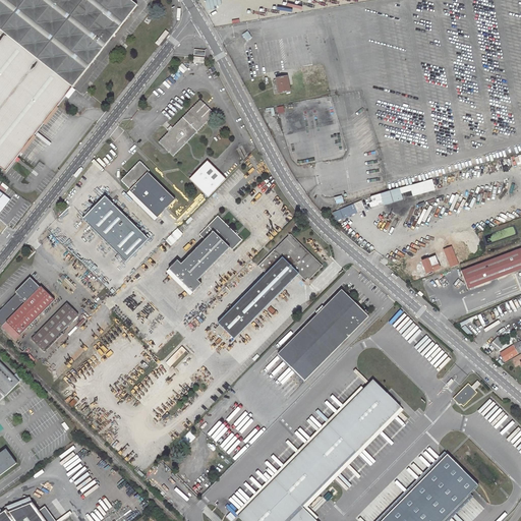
[(0,0),(0,164),(6,170),(127,18),(138,4),(132,0),(0,0)]
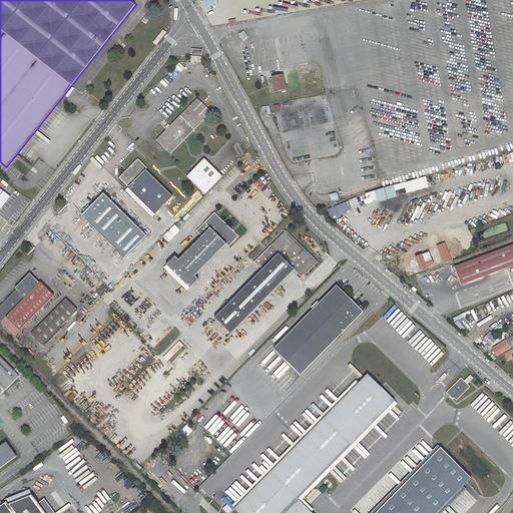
[(164,29),(154,42),(157,44),(167,31),(164,29)]
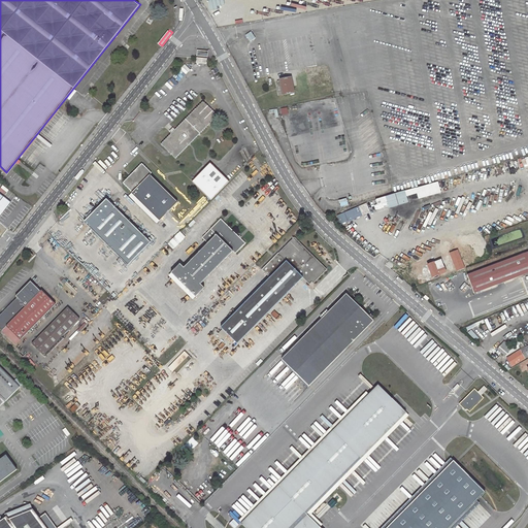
[(291,77),(279,79),(283,94),(294,92),(291,77)]
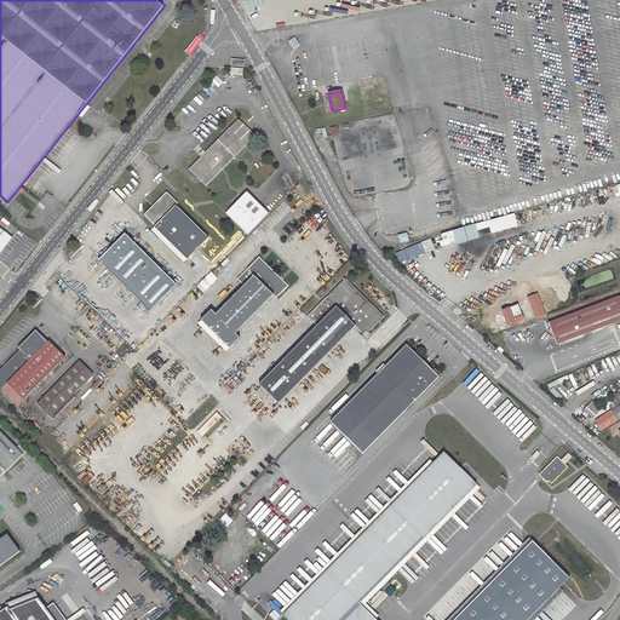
[(372,102),(374,113),(392,109),(390,98),(372,102)]
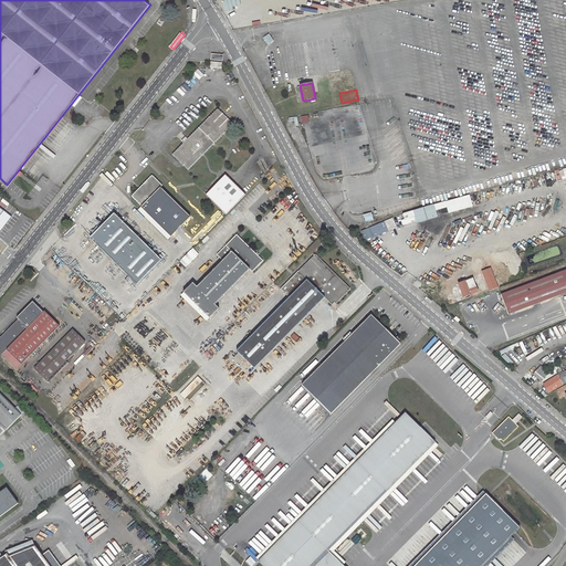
[(186,169),(236,124),(219,107),(173,156),(186,169)]
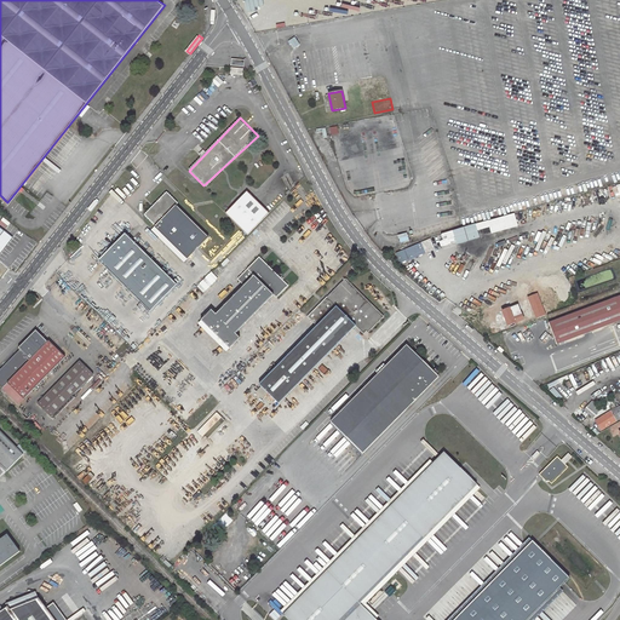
[(211,236),(178,204),(179,202),(167,190),(145,213),(156,224),(155,225),(189,258),(211,236)]
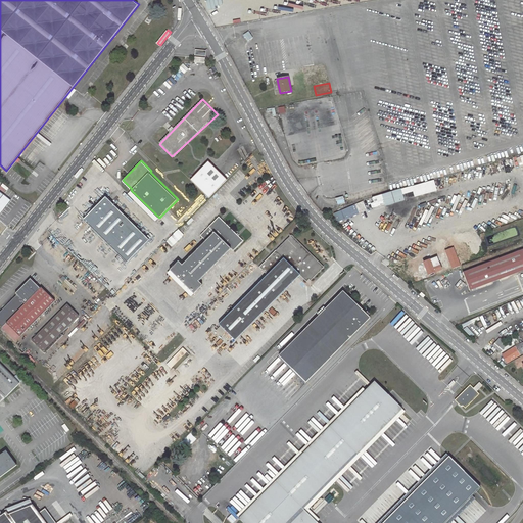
[(210,197),(228,178),(210,160),(192,180),(210,197)]
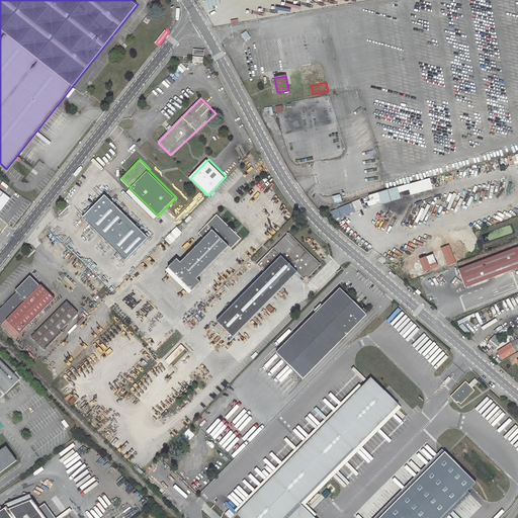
[(410,190),(411,194),(434,189),(431,178),(369,194),(371,202),(381,199),(382,203),(402,198),(400,192),(410,190)]
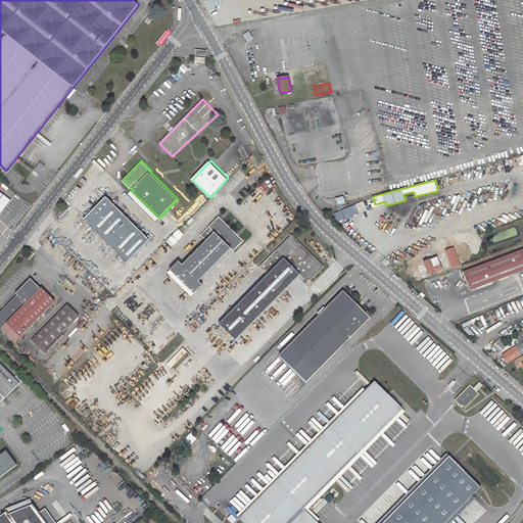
[(129,193),(156,221),(159,218),(131,190),(129,193)]
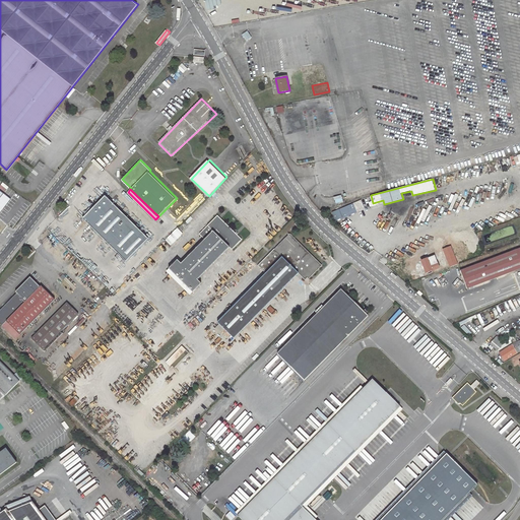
[(0,213),(10,199),(0,191),(0,213)]
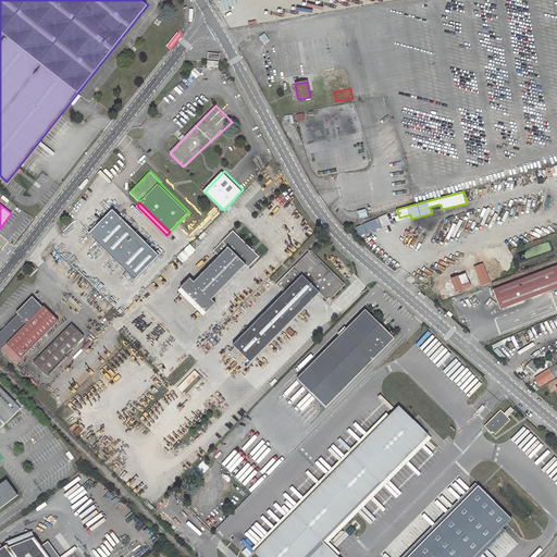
[(113,209),(89,233),(135,280),(159,256),(113,209)]
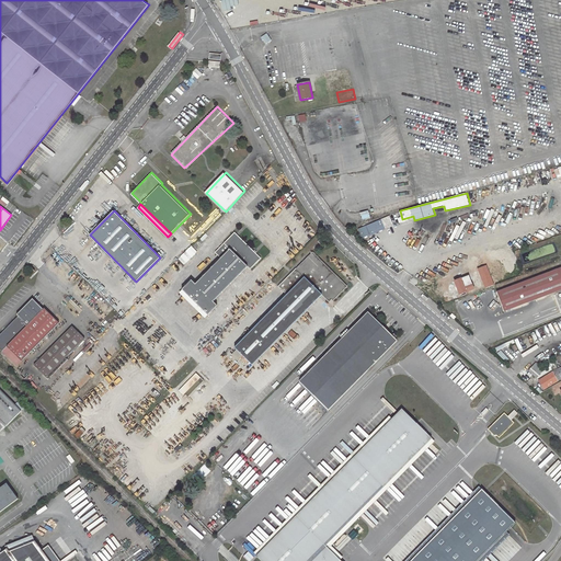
[(362,238),(395,226),(390,216),(358,228),(362,238)]
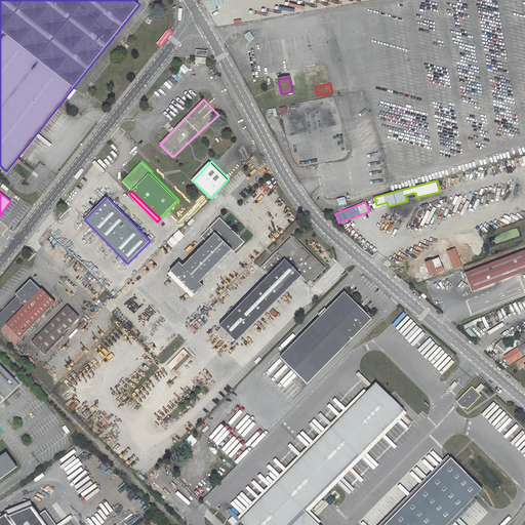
[(246,240),(221,215),(203,234),(208,240),(185,264),(180,260),(172,269),(196,293),(205,284),(201,280),(234,247),(236,250),(246,240)]
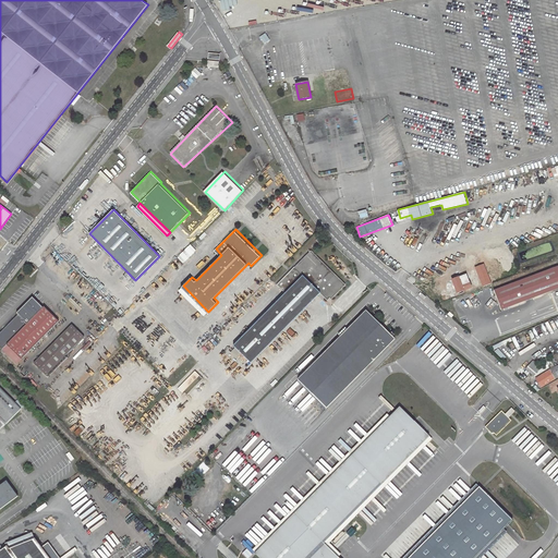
[(48,250),(44,254),(50,262),(56,256),(48,250)]
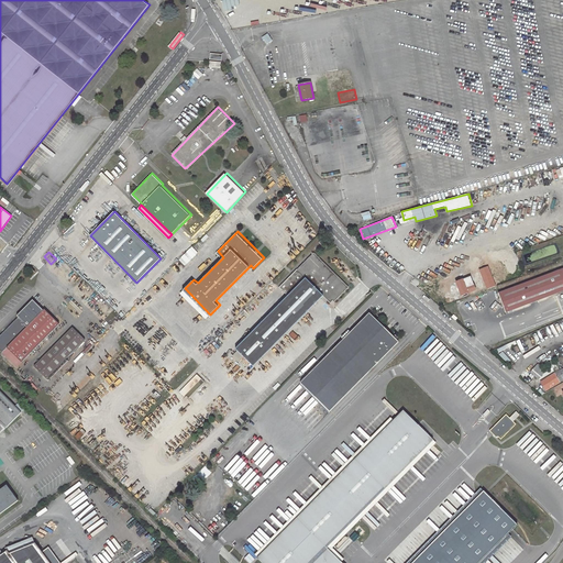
[(317,252),(282,286),(284,288),(290,296),(238,349),(255,365),(326,296),(333,302),(334,300),(335,301),(337,300),(351,287),(317,252)]
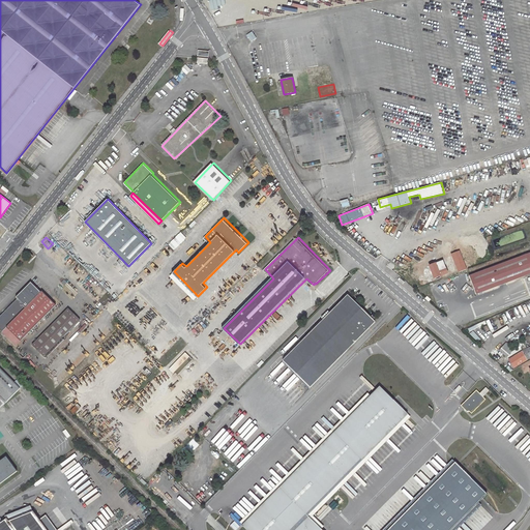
[(67,258),(56,246),(54,248),(65,260),(67,258)]
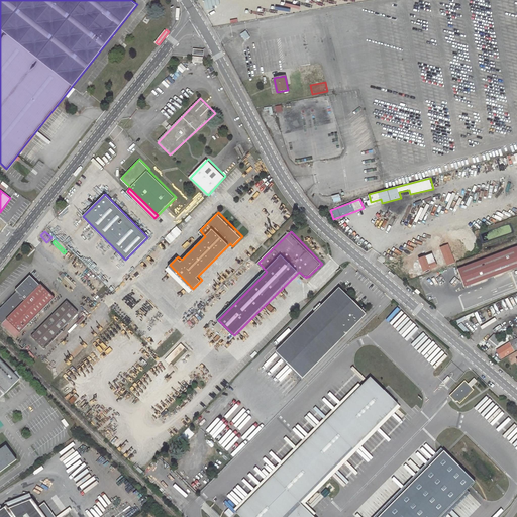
[(438,242),(440,248),(447,245),(445,240),(438,242)]
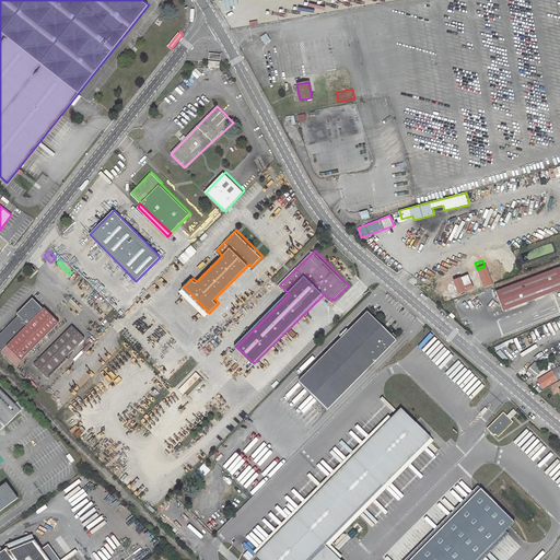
[(487,286),(491,283),(485,266),(477,269),(482,282),(486,281),(487,286)]
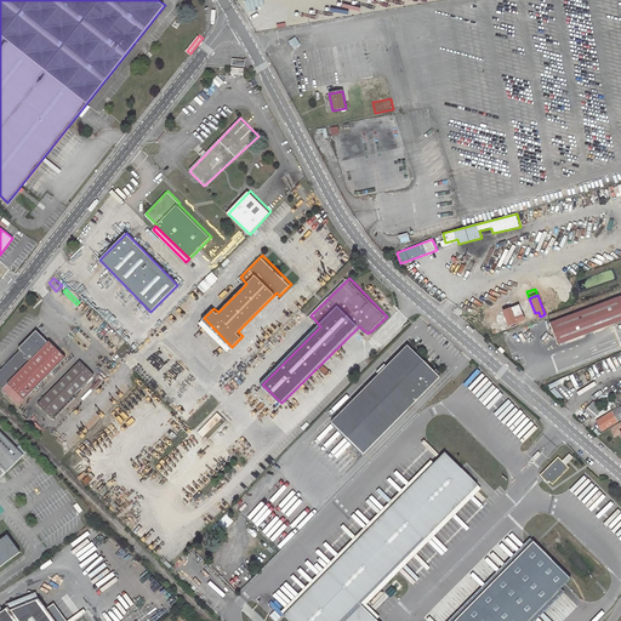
[(620,300),(620,296),(550,323),(557,343),(620,319),(620,300)]
